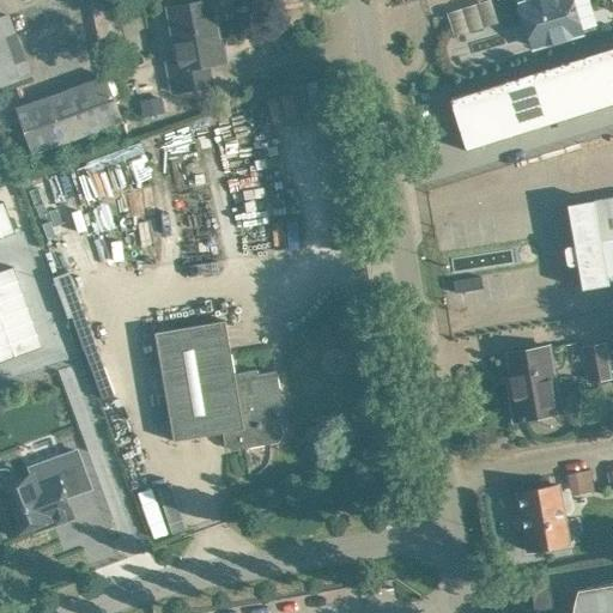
[(534,0),(521,4),(534,47),(580,34),(578,30),(570,1),(576,0),(534,0)]
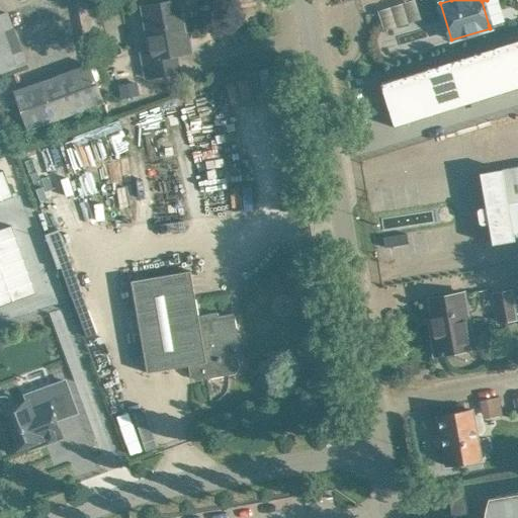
[(142,7),(150,52),(140,53),(145,78),(179,72),(176,55),(188,53),(178,1),(142,7)]
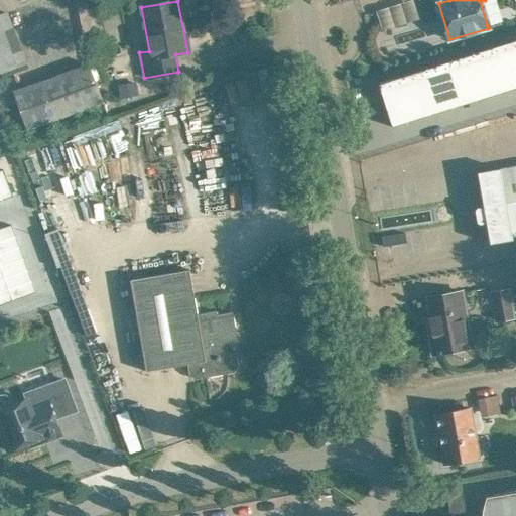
[(0,73),(24,66),(12,31),(5,12),(0,13),(0,73)]
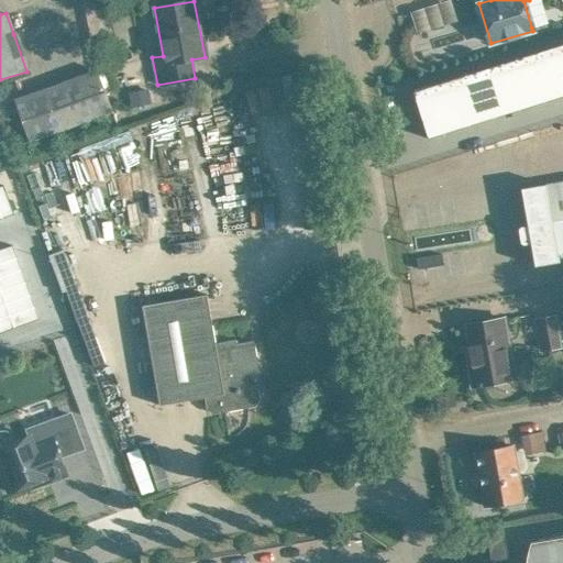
[(562,44),(539,52),(553,99),(562,96),(562,44)]
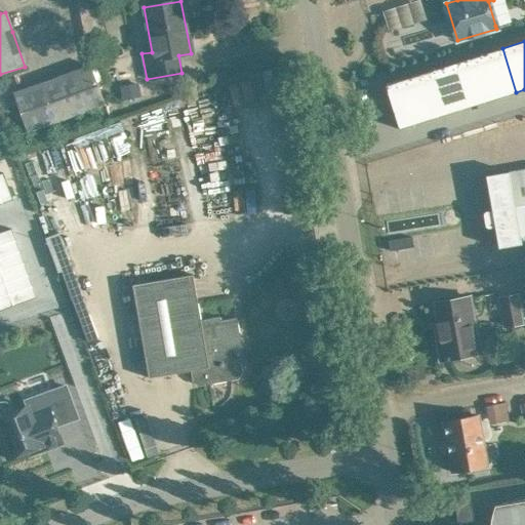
[(502,48),(479,55),(493,99),(516,92),(502,48)]
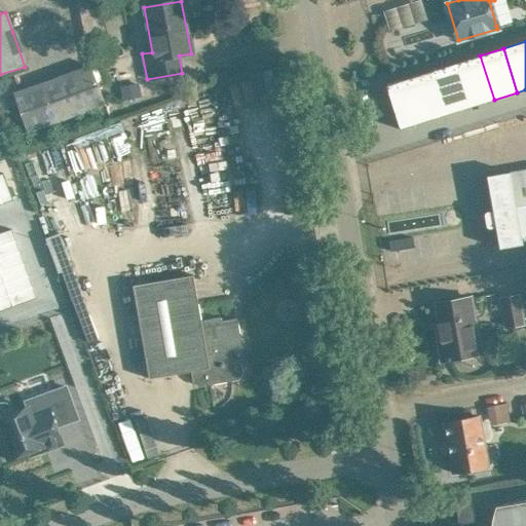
[(480,55),(456,63),(471,107),(494,100),(480,55)]
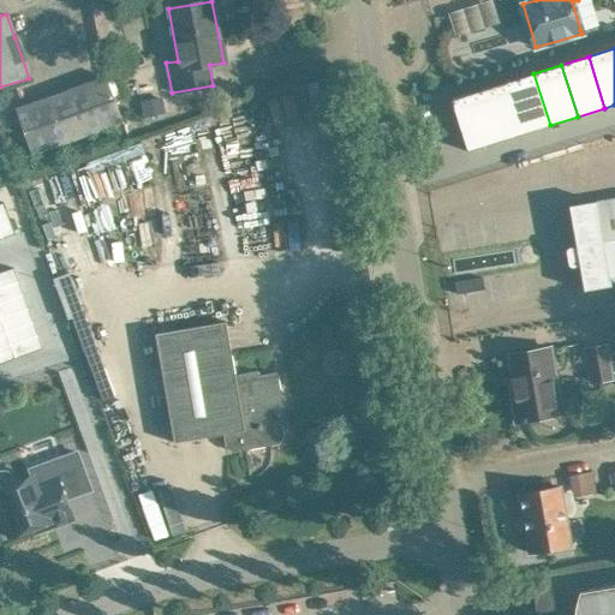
[(120,120),(103,73),(15,107),(33,153),(120,120)]
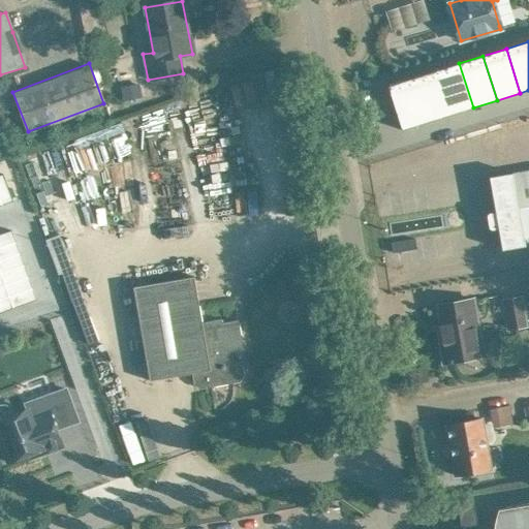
[(459,63),(435,70),(449,115),(473,107),(459,63)]
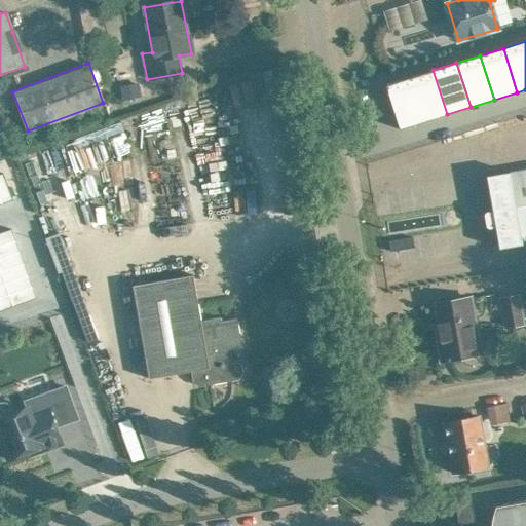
[(433,70),(409,78),(423,121),(447,114),(433,70)]
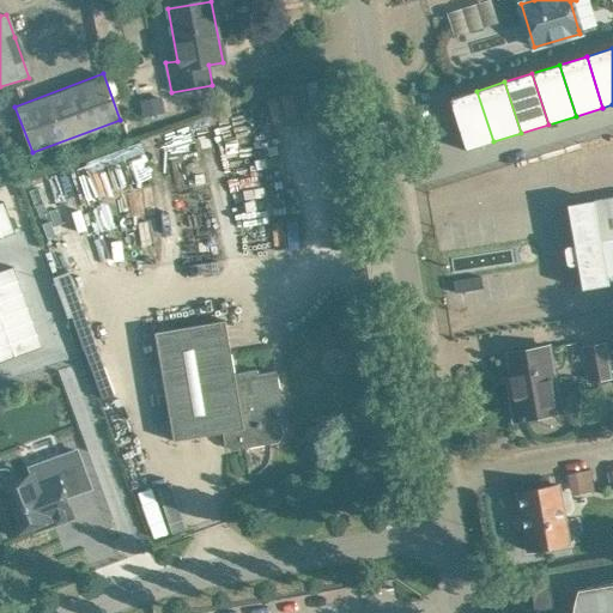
[(477,91),(449,99),(465,151),(493,141),(477,91)]
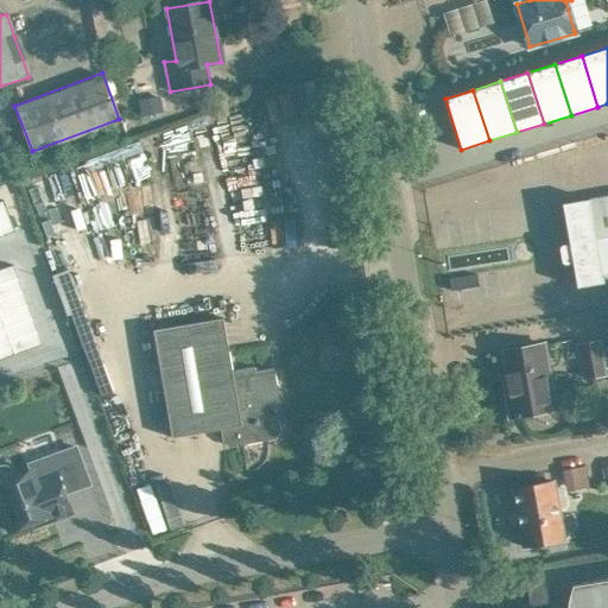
[(160,99),(143,102),(145,119),(163,115),(160,99)]
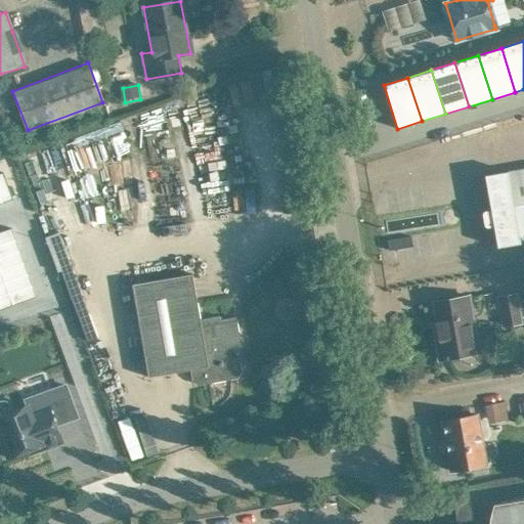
[(0,93),(0,102),(5,118),(13,115),(6,91),(0,93)]
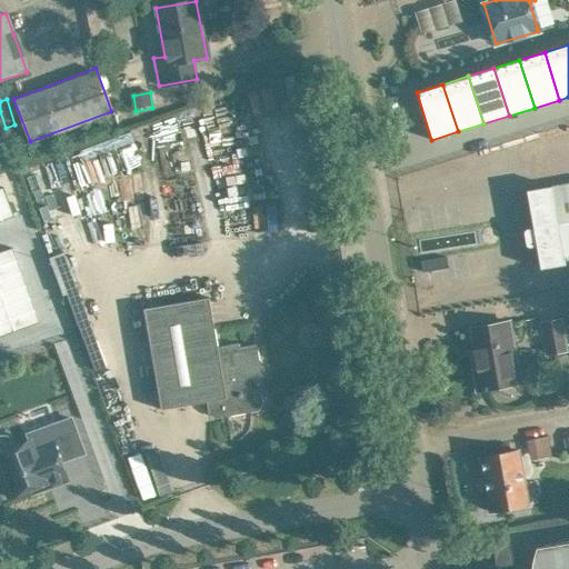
[(165,108),(169,131),(190,128),(186,105),(165,108)]
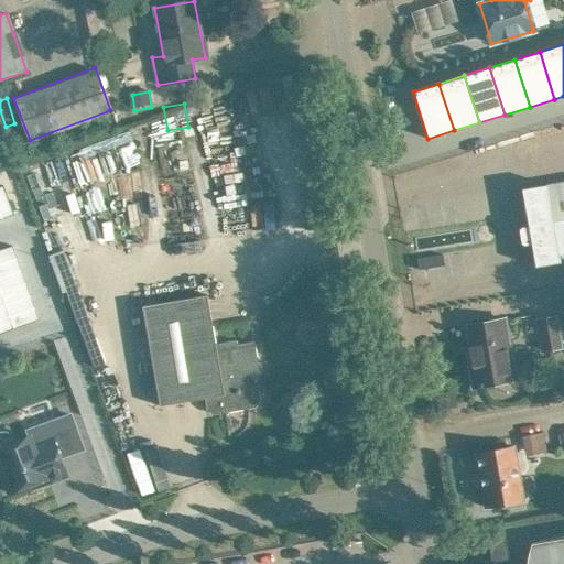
[(115,150),(120,164),(150,153),(139,123),(95,140),(101,154),(115,150)]
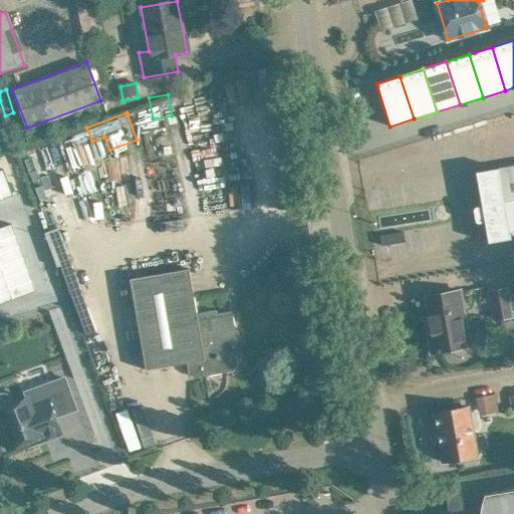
[(513,149),(505,151),(512,193),(513,193),(513,149)]
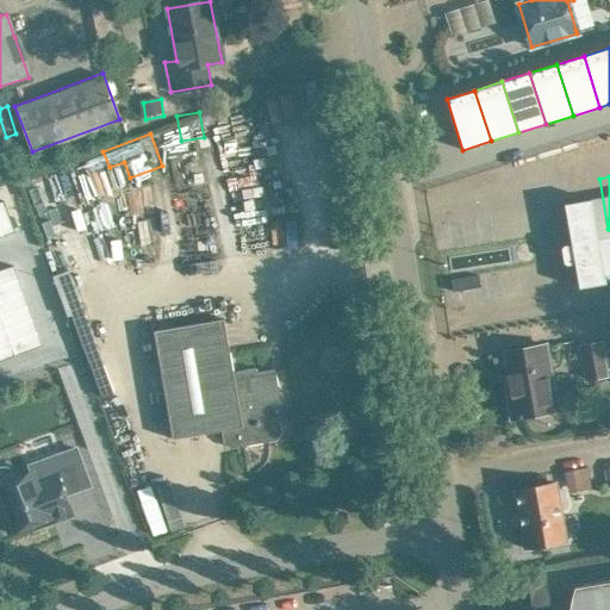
[(599,179),(571,184),(580,234),(608,229),(599,179)]
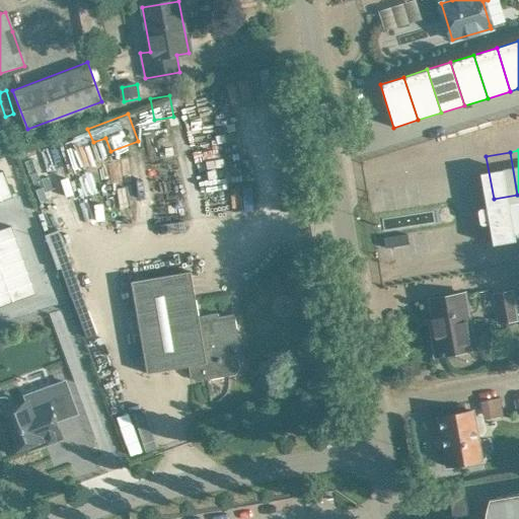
[(486,156),(462,160),(469,204),(494,199),(486,156)]
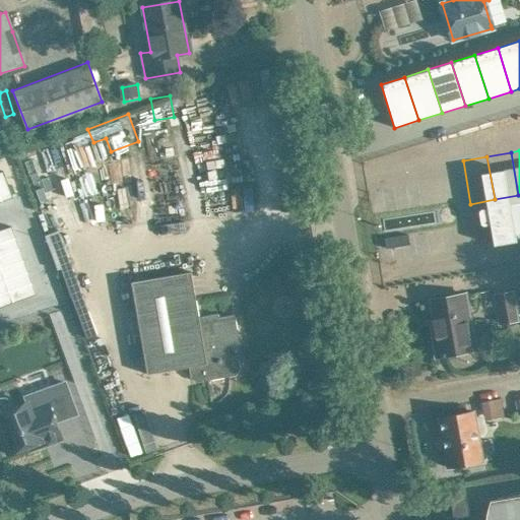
[(463,160),(439,165),(446,208),(470,204),(463,160)]
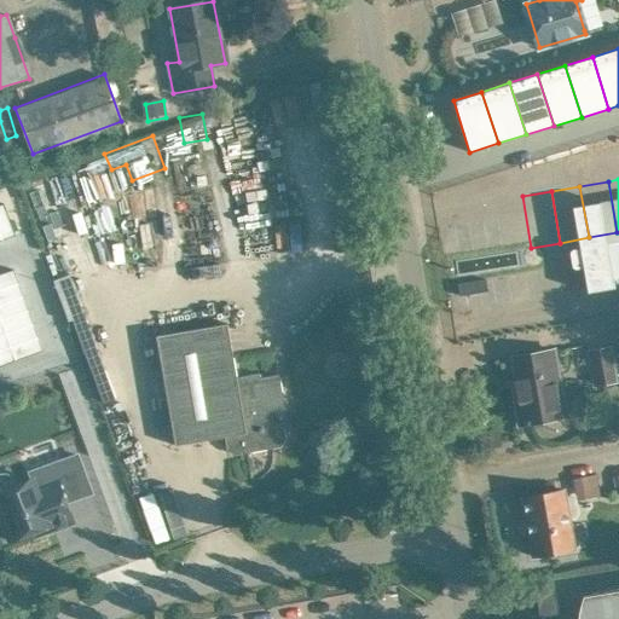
[(16,233),(4,202),(0,203),(0,235),(1,239),(16,233)]
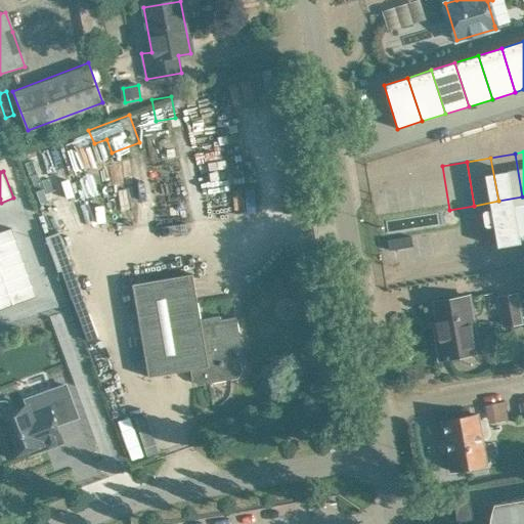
[(523,205),(522,197),(498,201),(506,246),(519,244),(523,242),(523,205)]
